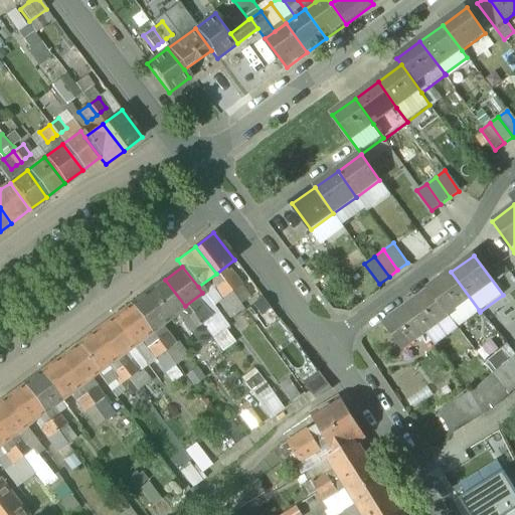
[(451,272),(427,289),(428,291),(457,328),(479,310),(451,272)]
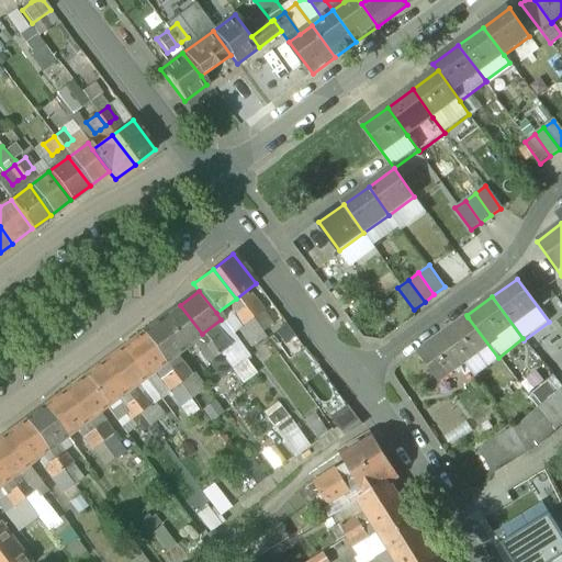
[(247,304),(243,307),(251,318),(261,311),(253,300),(247,304)]
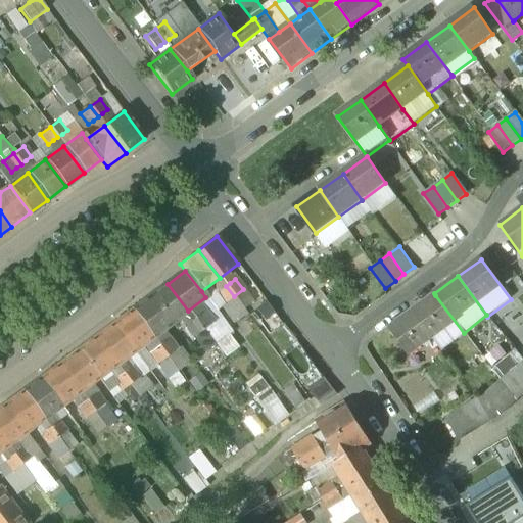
[(168,284),(149,297),(170,325),(188,311),(168,284)]
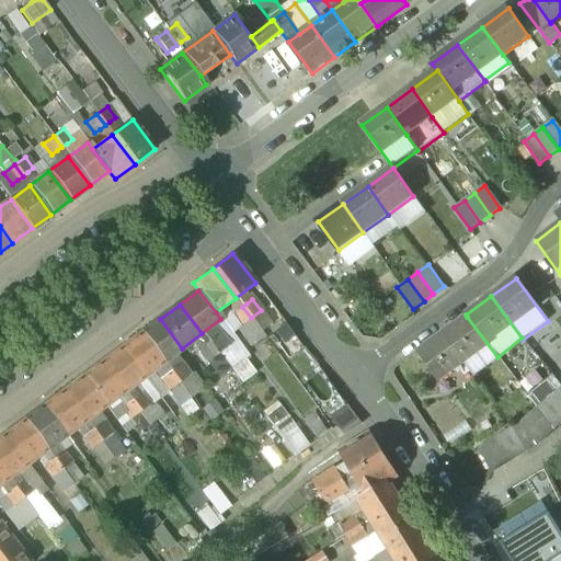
[(237,310),(231,315),(240,325),(251,318),(242,307),(237,310)]
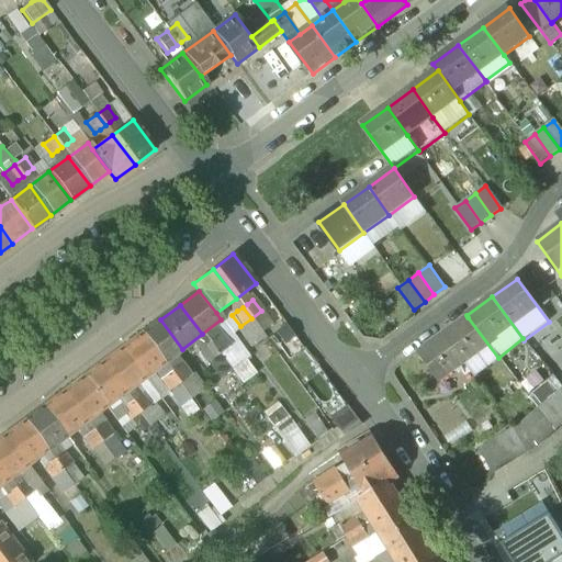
[(468,317),(444,335),(463,363),(474,378),(501,360),(498,358),(468,317)]
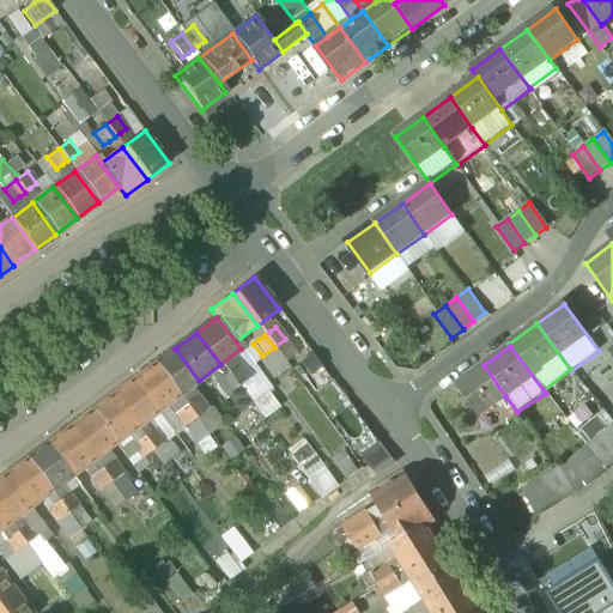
[(199,381),(175,349),(155,364),(178,395),(199,381)]
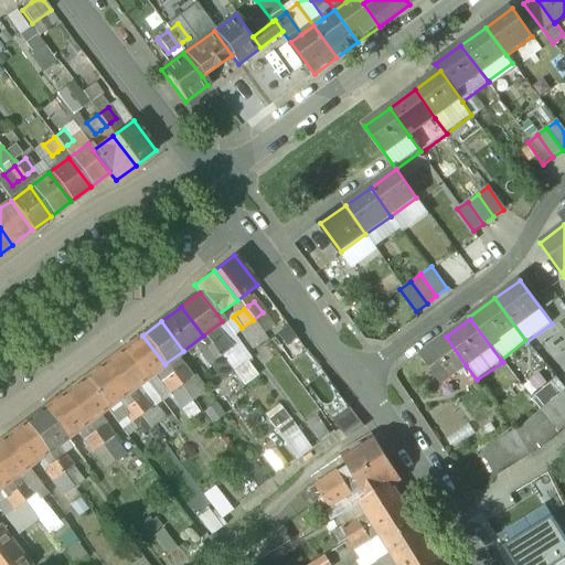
[(142,336),(123,350),(145,380),(164,364),(142,336)]
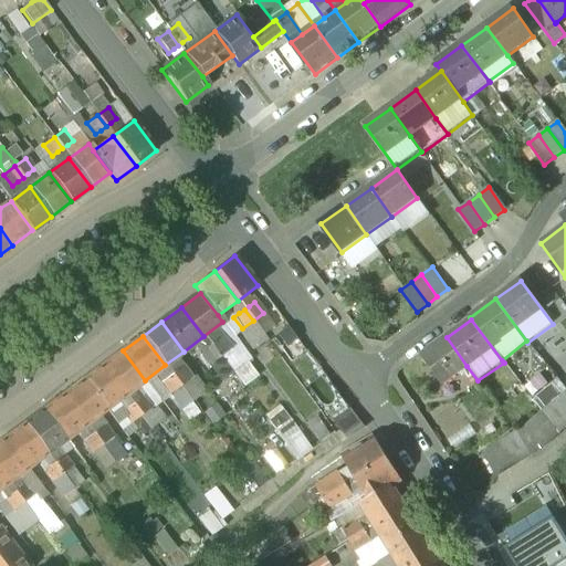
[(216,342),(210,345),(219,357),(230,349),(221,337),(216,342)]
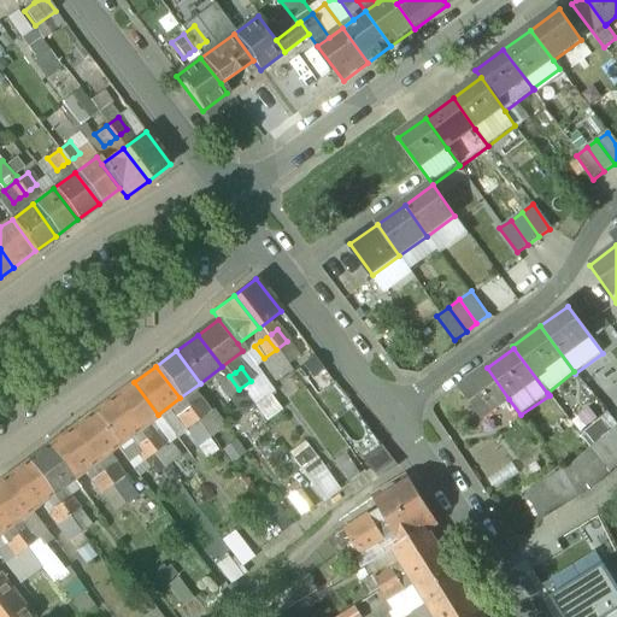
[(487,368),(459,388),(482,419),(509,399),(487,368)]
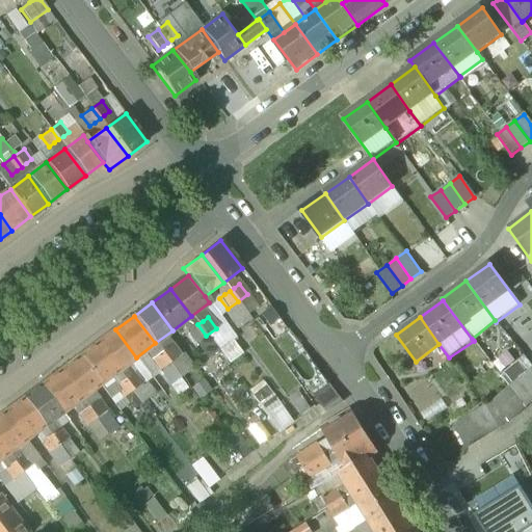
[(193,327),(187,333),(195,343),(206,336),(197,324),(193,327)]
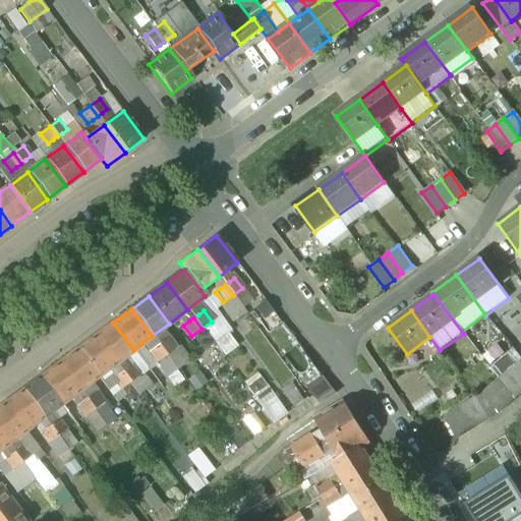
[(113,323),(96,336),(115,363),(133,350),(113,323)]
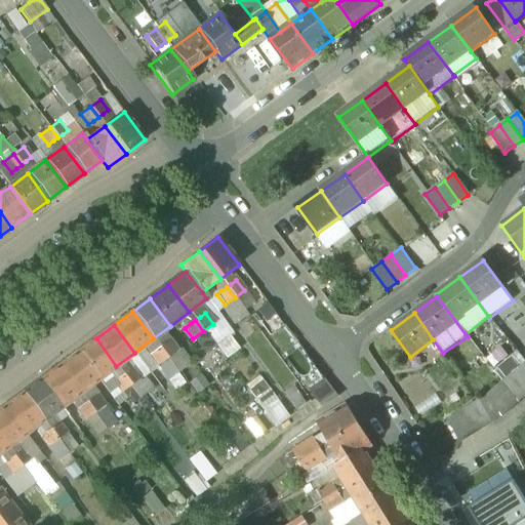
[(96,338),(77,353),(97,379),(116,366),(96,338)]
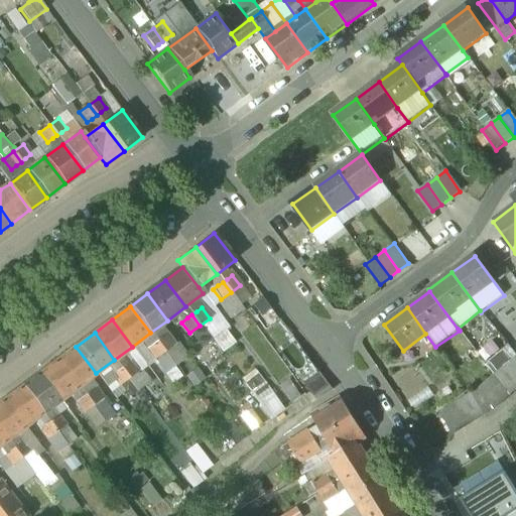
[(161,339),(156,342),(165,353),(174,346),(166,335),(161,339)]
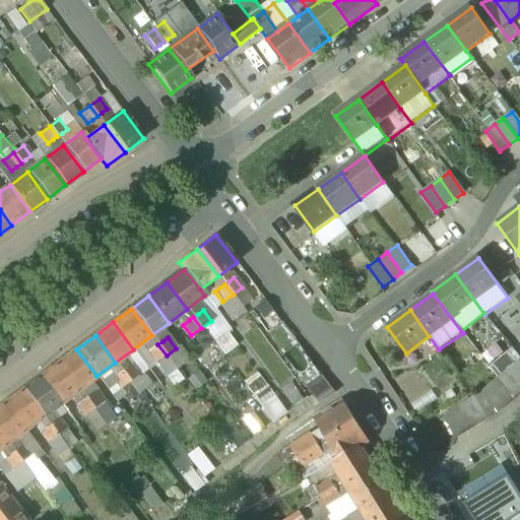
[(153,348),(147,352),(155,364),(167,355),(157,344),(153,348)]
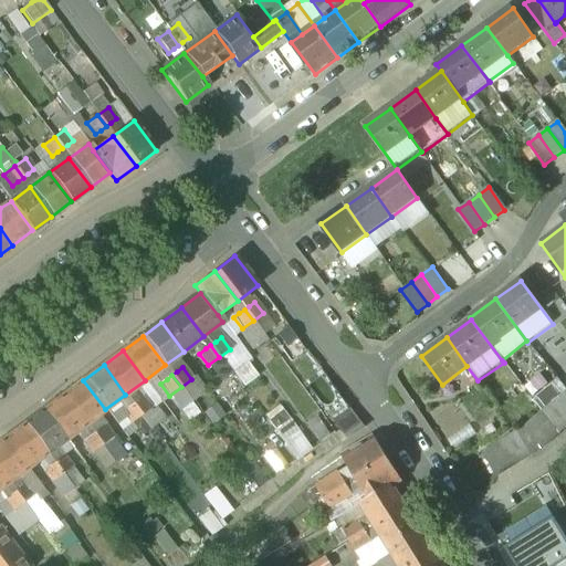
[(83,380),(64,395),(86,425),(105,409),(83,380)]
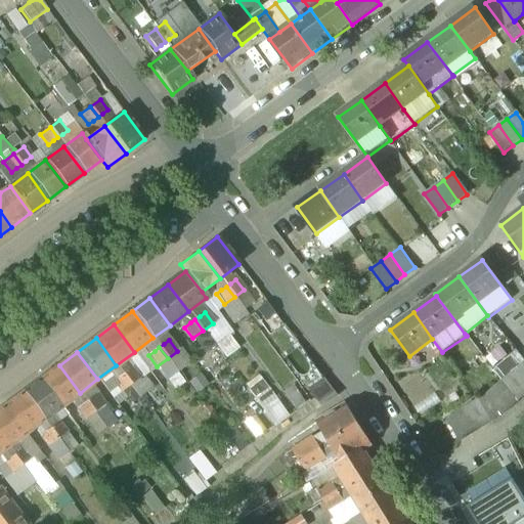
[(59,365),(41,380),(60,406),(80,393),(59,365)]
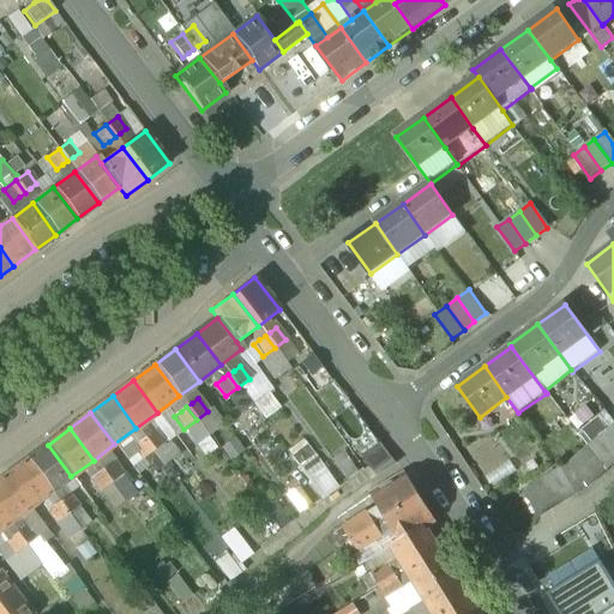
[(150,434),(144,439),(154,451),(166,443),(156,431),(150,434)]
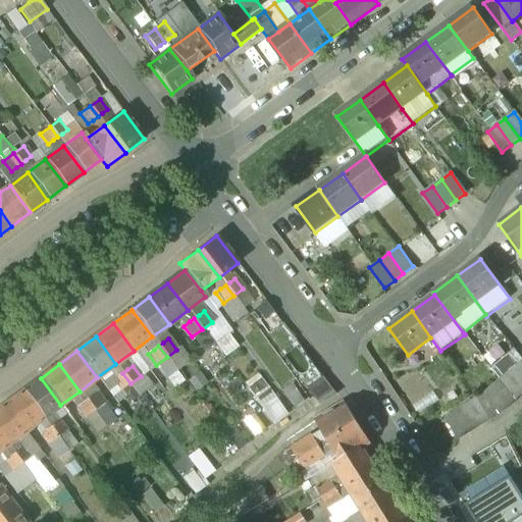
[(521,376),(515,368),(500,381),(515,400),(521,394),(521,376)]
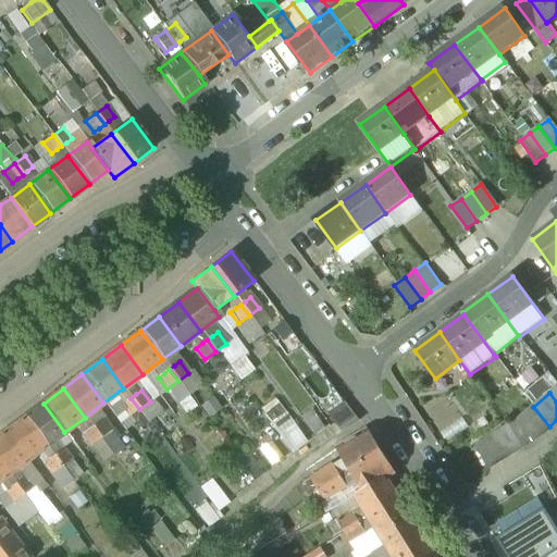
[(125,401),(120,406),(128,418),(139,409),(131,398),(125,401)]
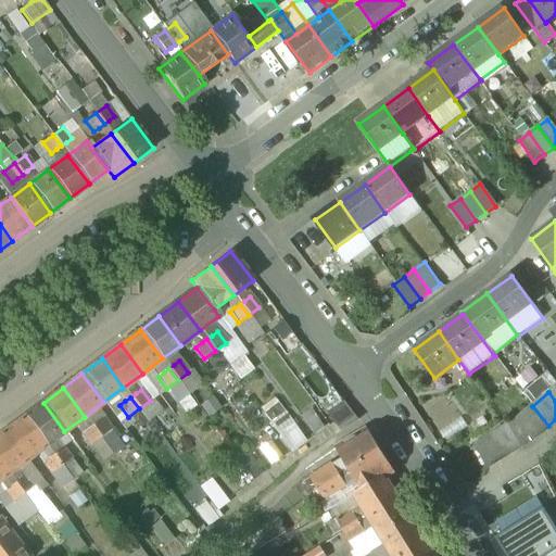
[(43,403),(24,417),(46,445),(64,431),(43,403)]
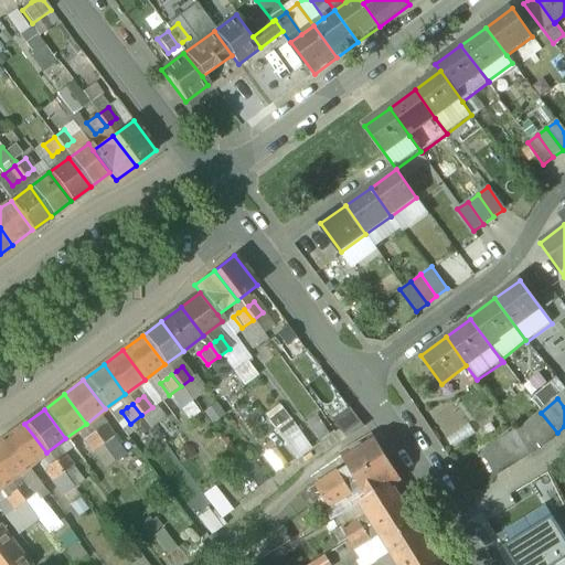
[(355,412),(339,418),(344,433),(361,427),(355,412)]
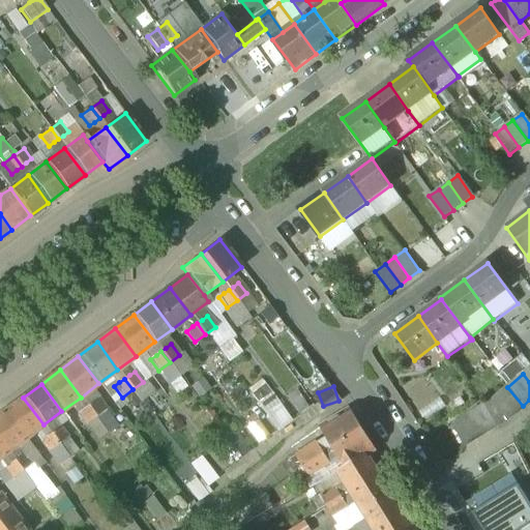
[(495,400),(507,420),(523,408),(523,406),(507,387),(495,400)]
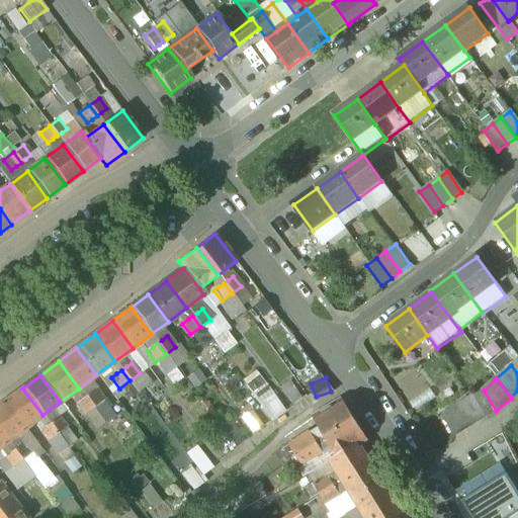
[(303,398),(290,381),(282,389),(293,405),(303,398)]
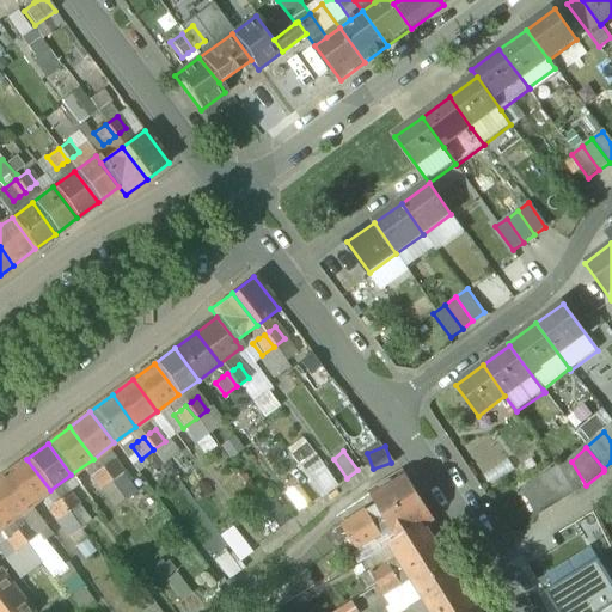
[(313,454),(299,465),(305,472),(303,473),(322,497),(336,487),(313,454)]
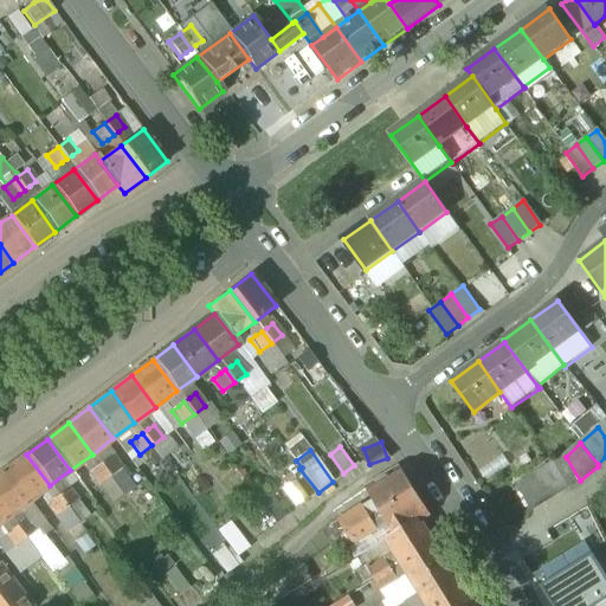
[(26,455),(6,470),(28,502),(50,485),(26,455)]
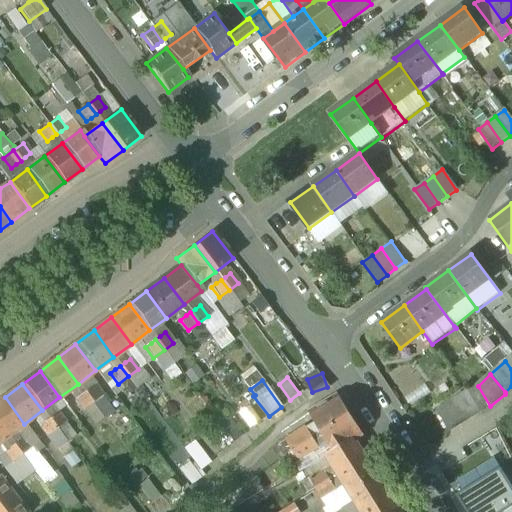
[(89,389),(84,392),(92,403),(101,396),(94,386),(89,389)]
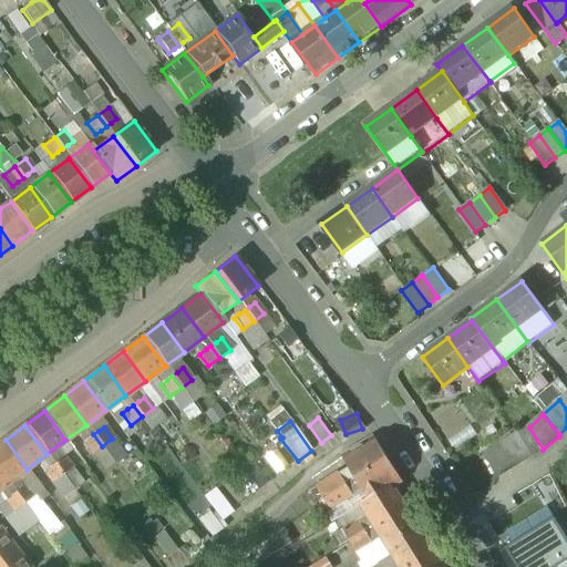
[(543,450),(529,428),(517,434),(532,457),(543,450)]
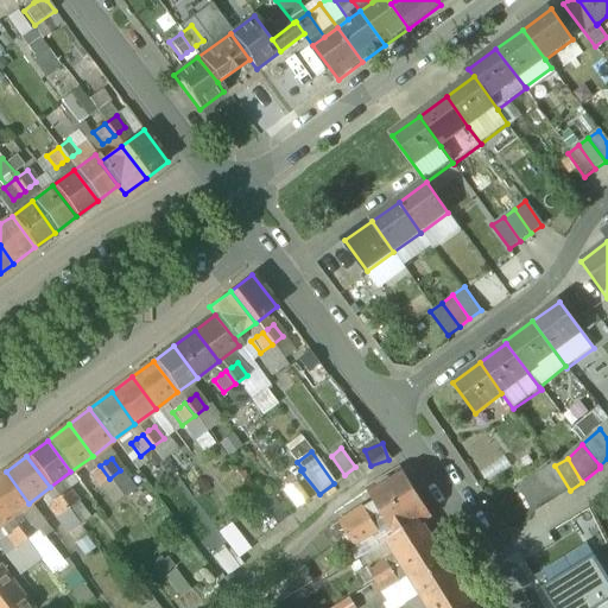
[(95,470),(88,475),(97,488),(109,479),(100,466),(95,470)]
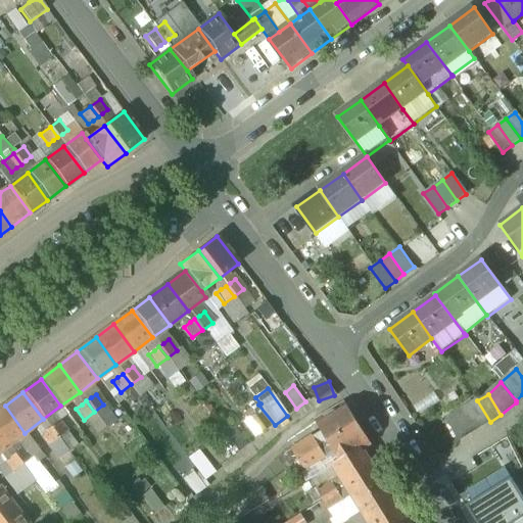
[(490,422),(477,400),(467,406),(480,428),(490,422)]
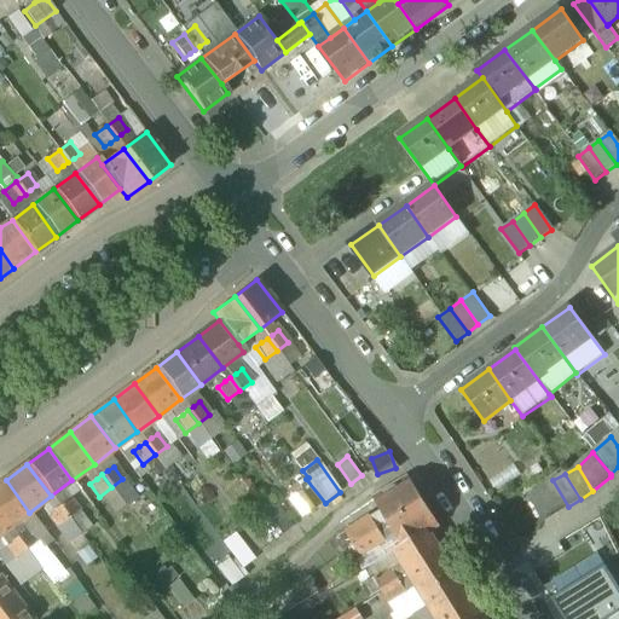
[(408,479),(372,499),(387,524),(422,502),(408,479)]
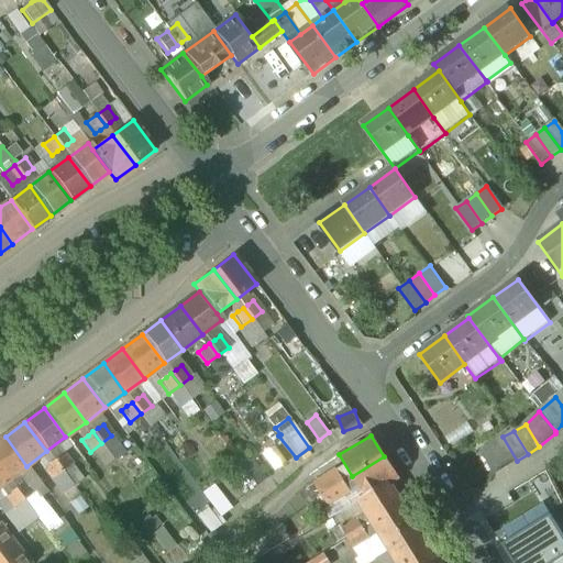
[(6,437),(0,440),(0,470),(8,481),(26,466),(6,437)]
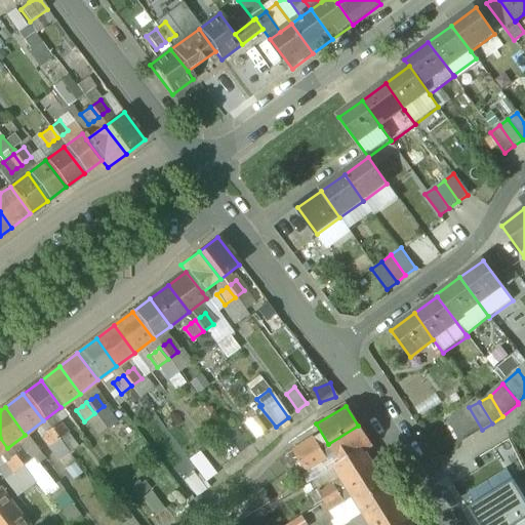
[(469,407),(447,420),(460,443),(482,430),(469,407)]
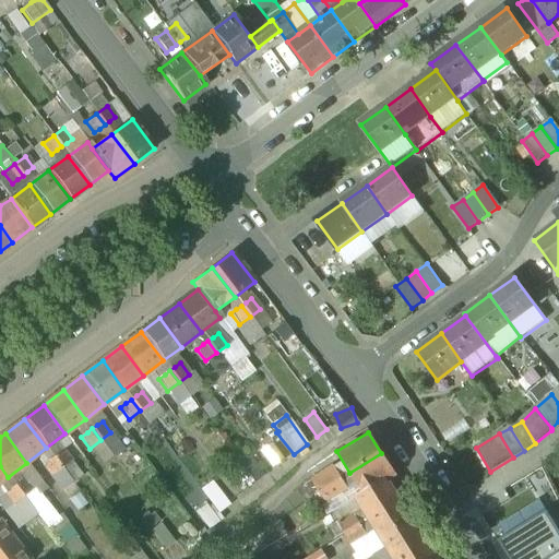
[(273,442),(262,449),(272,466),(283,460),(273,442)]
